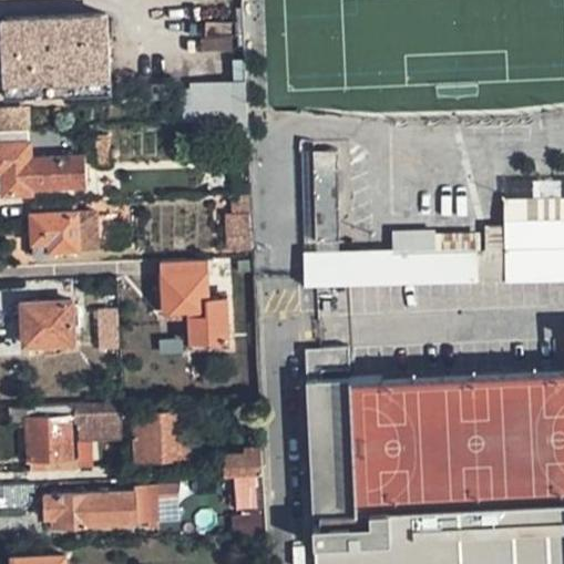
[(1,21),(4,96),(108,93),(103,17),(1,21)]
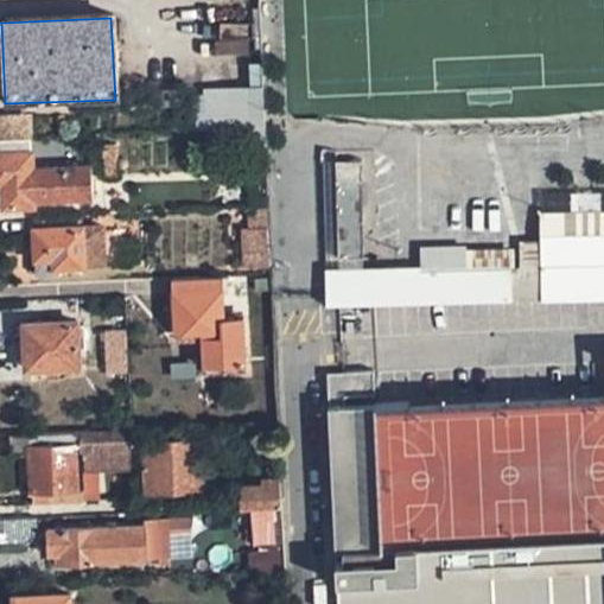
[(247,95),(248,129),(261,128),(264,128),(262,94),(247,95)]
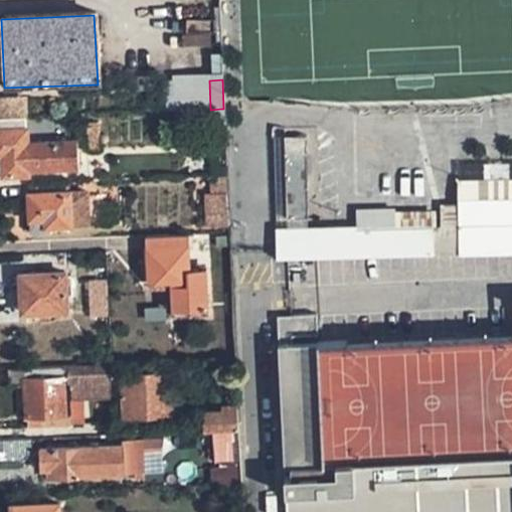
[(176,112),(210,110),(209,80),(159,83),(161,113),(176,112)]
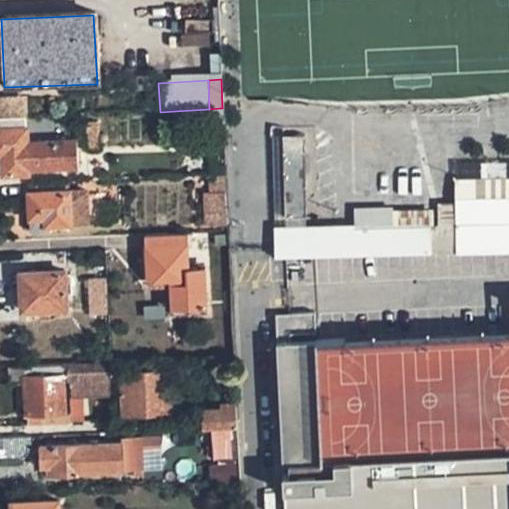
[(0,118),(24,118),(23,102),(0,103),(0,118)]
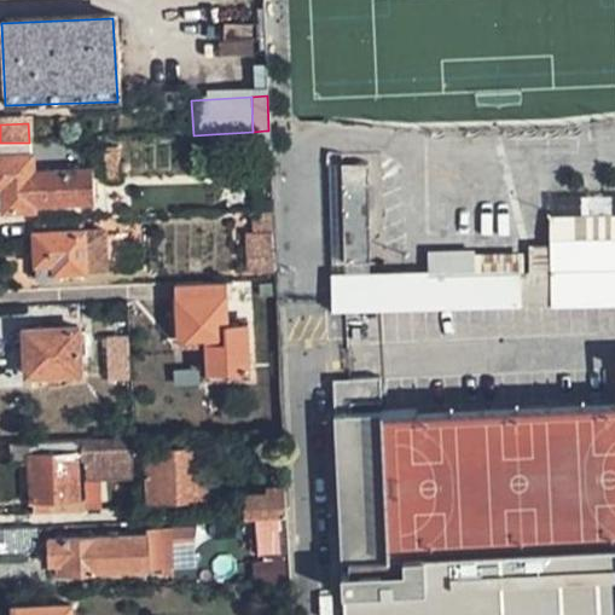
[(255,160),(270,158),(268,131),(266,131),(253,132),(255,160)]
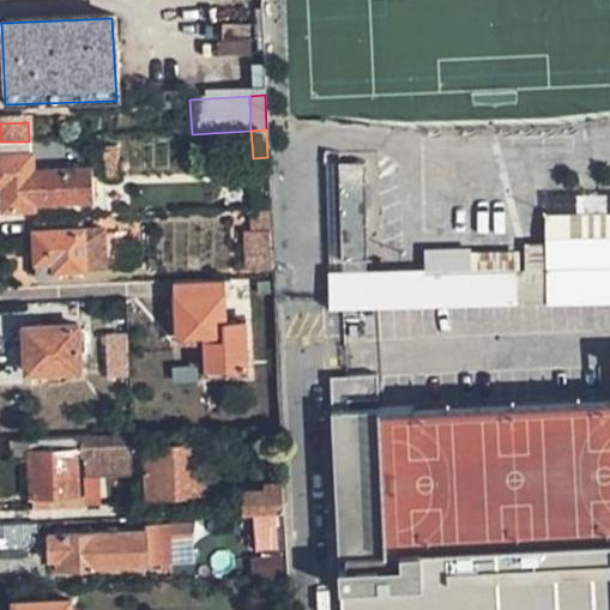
[(251,131),(210,133),(212,161),(253,158),(251,131)]
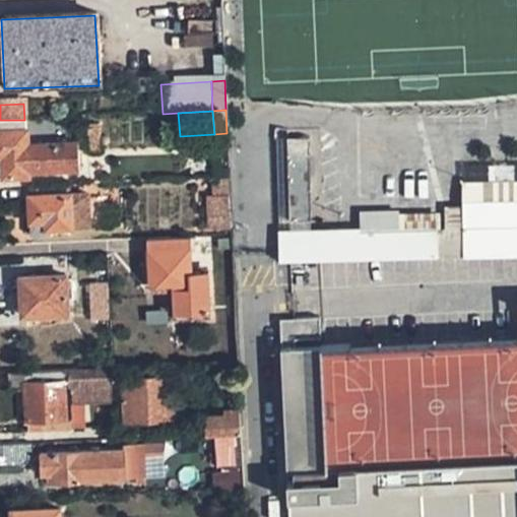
[(0,179),(26,179),(26,170),(36,170),(38,170),(38,175),(79,173),(78,147),(35,149),(35,148),(26,148),(25,132),(24,120),(0,120),(0,179)]
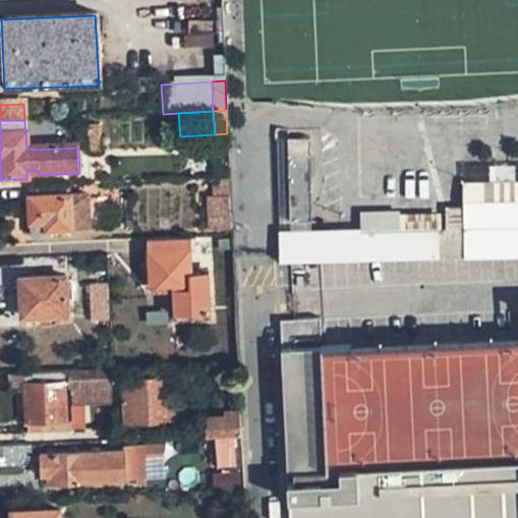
[(290,227),(312,227),(309,142),(289,144),(290,227)]
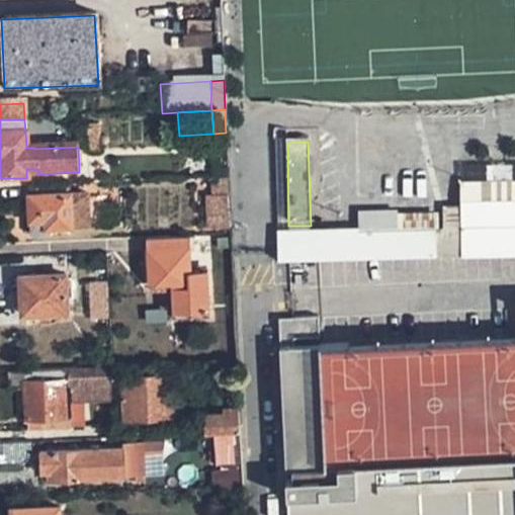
[(48,231),(70,231),(69,227),(83,227),(82,209),(82,193),(68,193),(68,185),(26,187),(27,196),(29,223),(47,222),(48,231)]
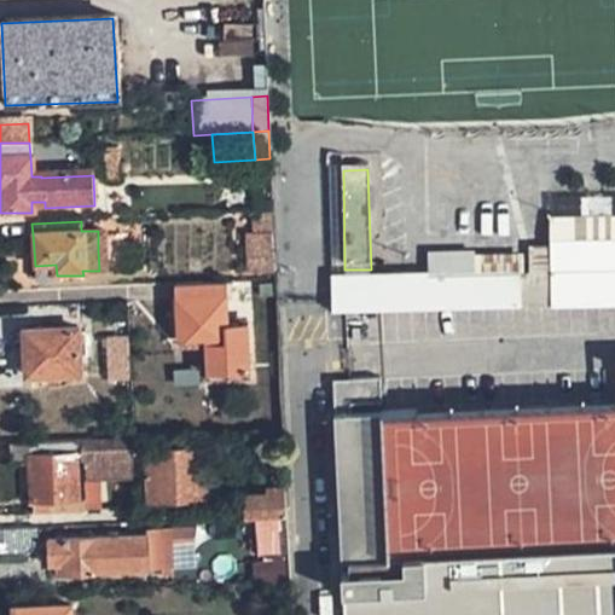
[(614,226),(547,230),(547,248),(614,245),(614,226)]
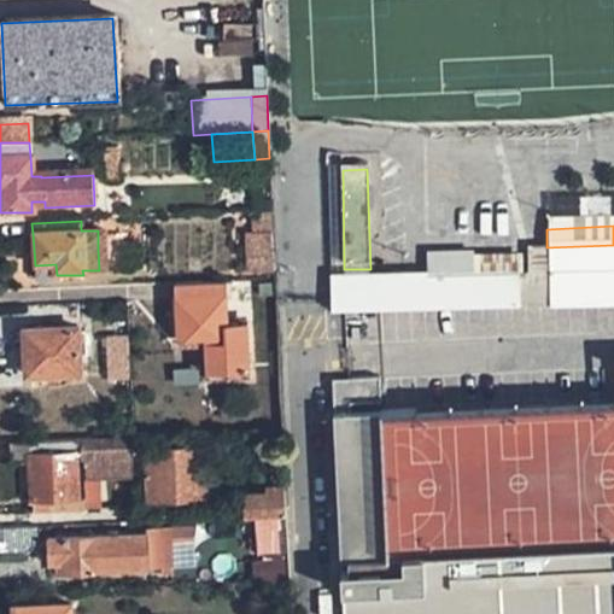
[(428,310),(516,308),(550,308),(613,305),(613,245),(547,247),(548,255),(548,278),(526,278),(516,279),(516,278),(425,280),(425,278),(332,280),(332,313),(428,310)]
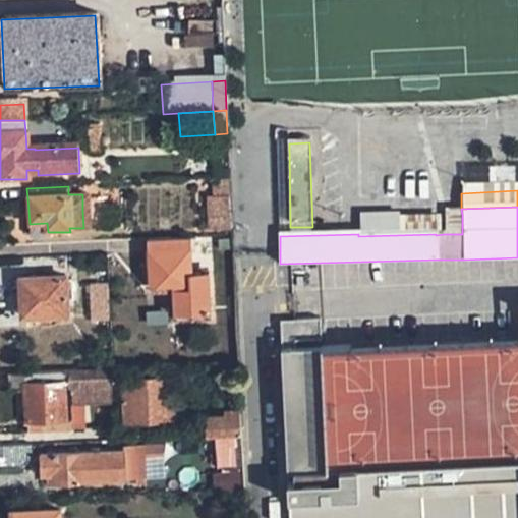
[(444,234),(462,234),(462,215),(444,215),(444,234)]
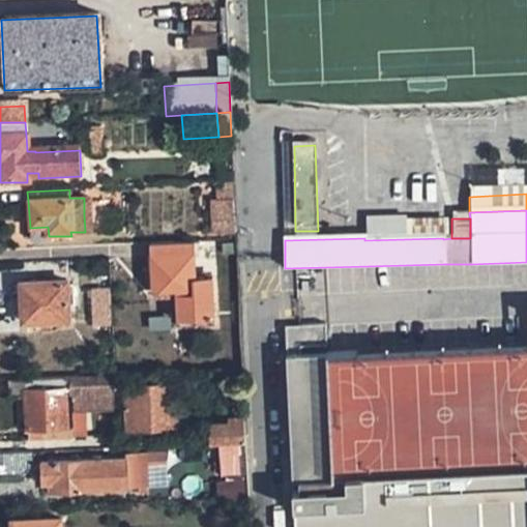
[(193,283),(191,244),(148,246),(150,299),(175,297),(177,331),(213,329),(211,283),(193,283)]
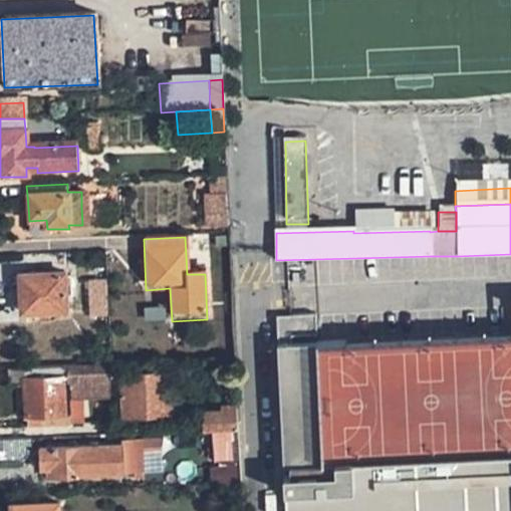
[(18,279),(19,315),(64,313),(62,275),(18,279)]
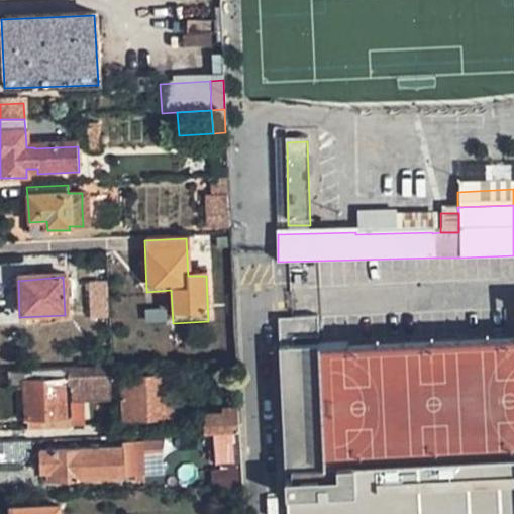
[(104,318),(101,285),(88,286),(91,320),(104,318)]
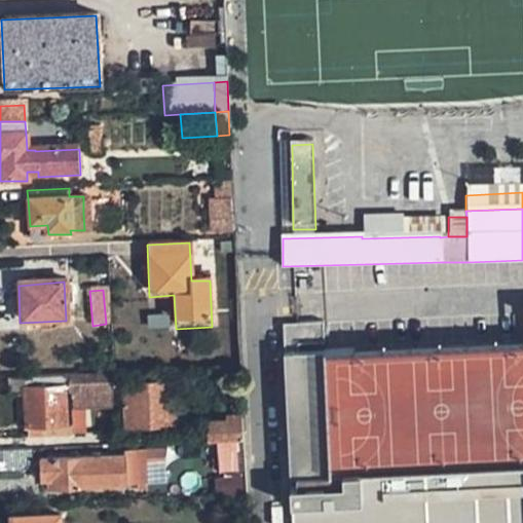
[(522,522),(522,342),(324,352),(325,361),(299,362),(299,353),(298,346),(324,344),(323,324),(295,325),(296,337),(283,337),(288,479),(300,478),(301,489),(288,489),(290,522),(522,522)]
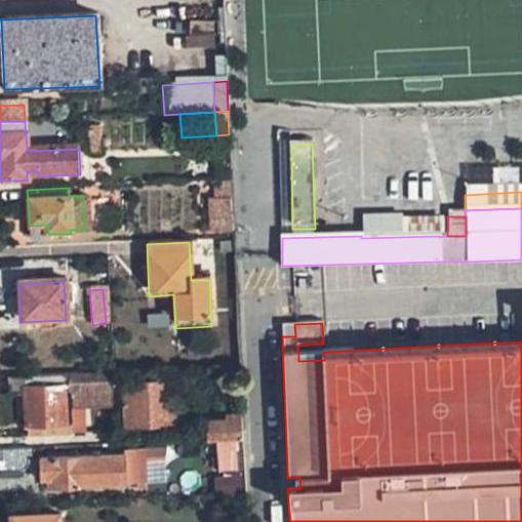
[(282,325),(282,336),(295,336),(294,324),(282,325)]
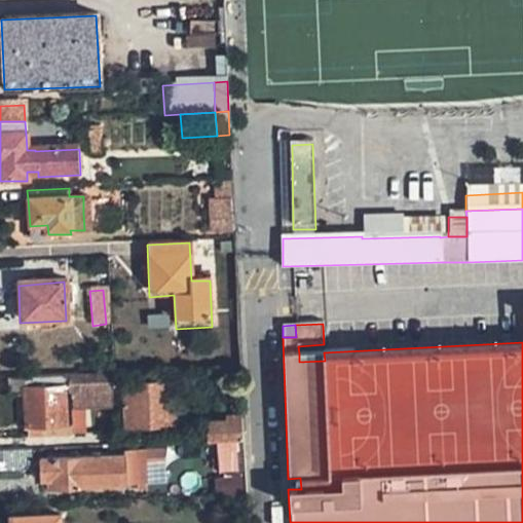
[(325,361),(324,352),(299,353),(299,362),(325,361)]
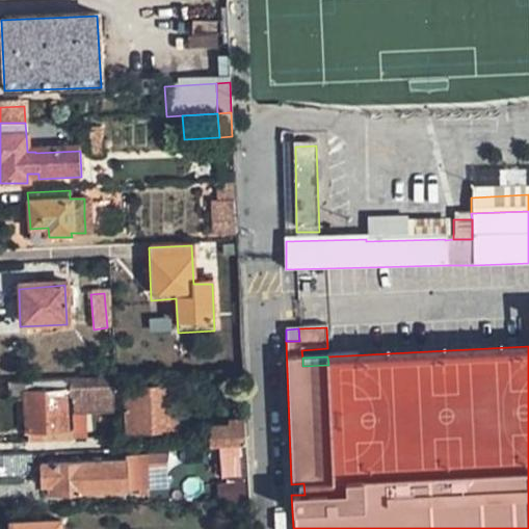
[(112,379),(68,382),(69,396),(86,396),(86,412),(113,412),(112,379)]
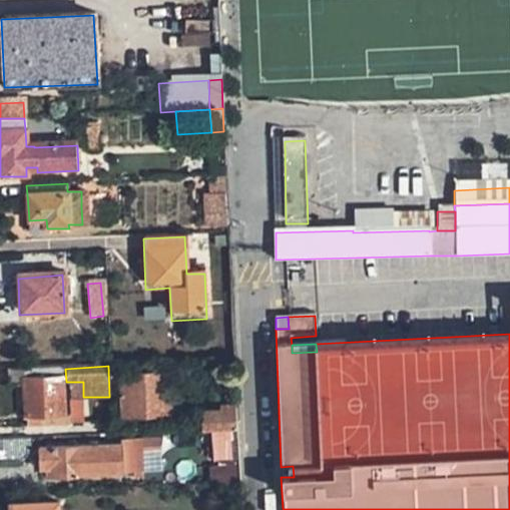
[(118,375),(121,419),(170,416),(168,372),(118,375)]
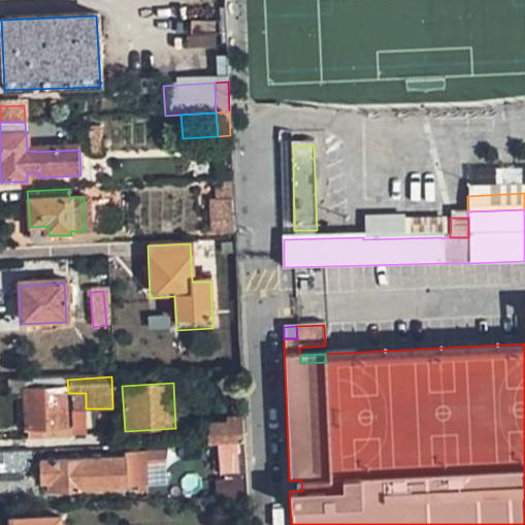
[(22,392),(24,429),(39,428),(63,428),(62,391),(22,392)]
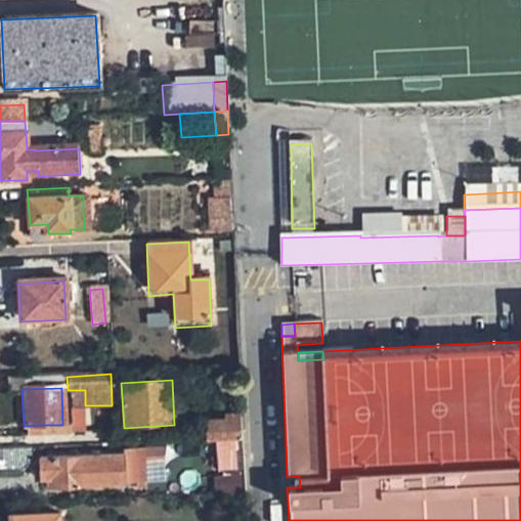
[(207,413),(208,440),(228,440),(240,439),(242,439),(241,411),(207,413)]
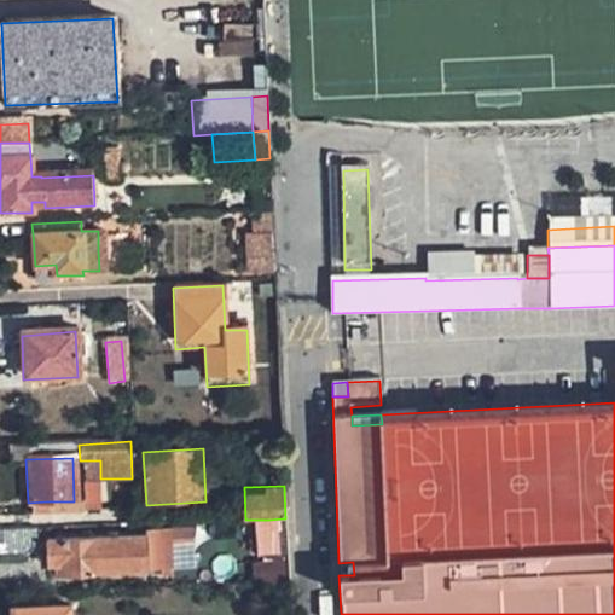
[(83,515),(82,500),(74,502),(46,502),(46,516),(83,515)]
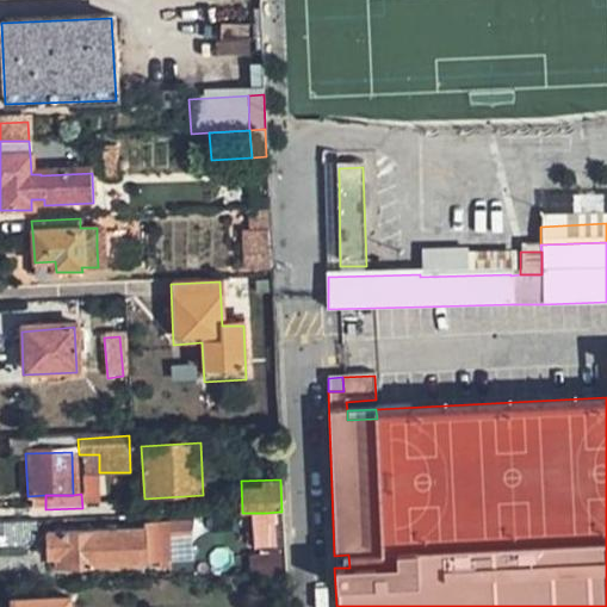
[(45,533),(45,559),(64,559),(66,570),(88,568),(90,565),(143,563),(166,561),(163,521),(141,522),(141,530),(86,532),(45,533)]
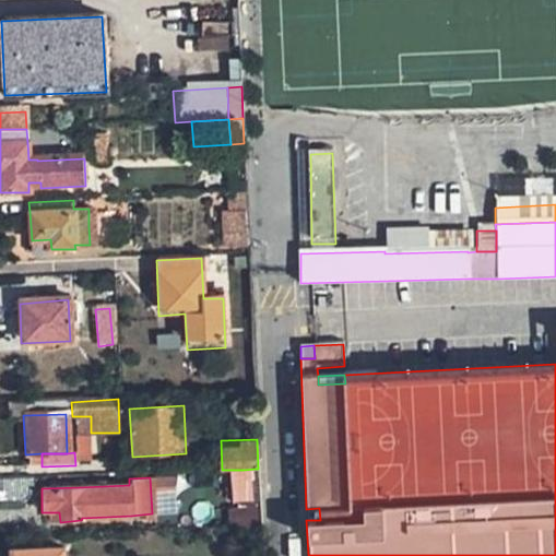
[(0,500),(27,499),(26,487),(34,486),(32,478),(0,481),(0,500)]
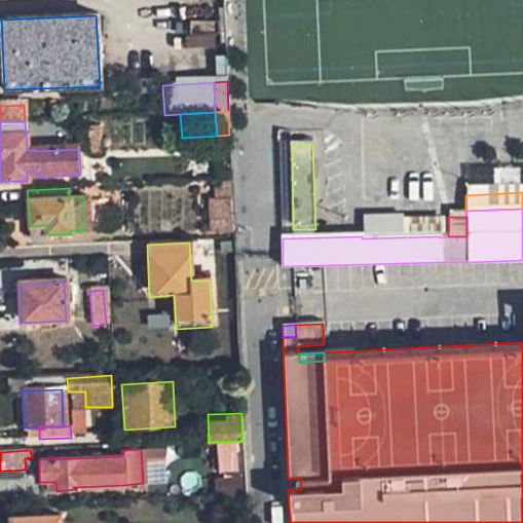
[(214,495),(240,493),(239,476),(213,479),(214,495)]
